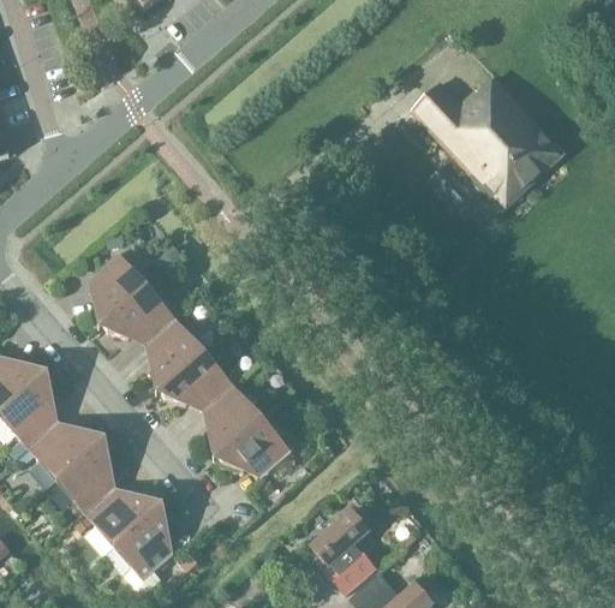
[(495,75),(495,76),(463,106),(440,81),(428,91),(410,107),(428,126),(502,207),(563,152),(495,75)]
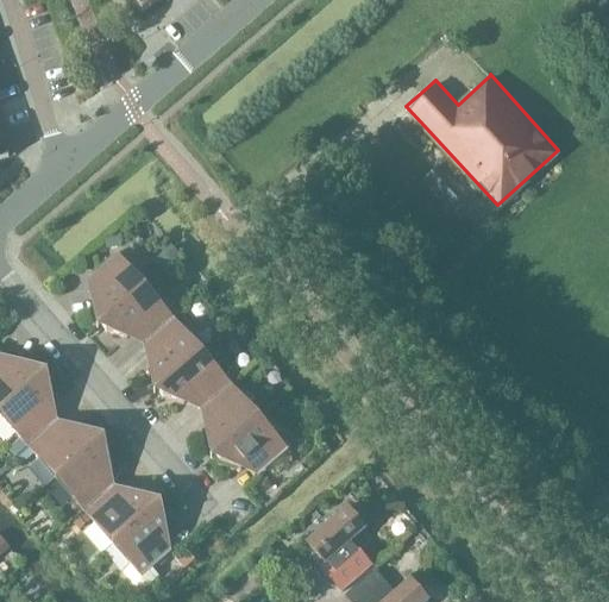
[(8,121),(0,124),(0,154),(8,151),(4,137),(12,133),(8,121)]
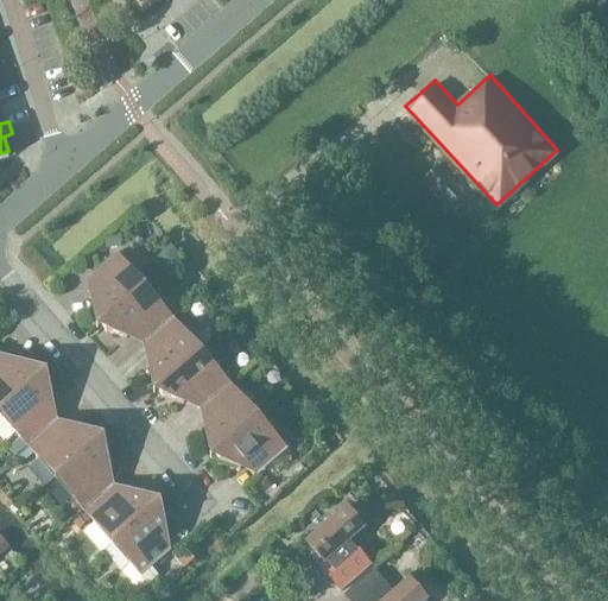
[(431,185),(444,174),(435,164),(422,175),(431,185)]
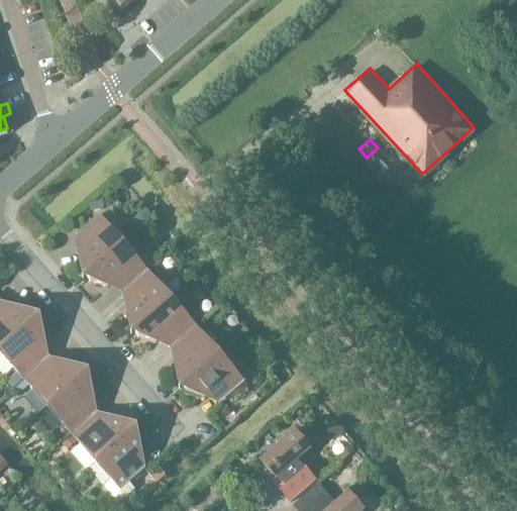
[(100,195),(88,197),(90,206),(101,204),(100,195)]
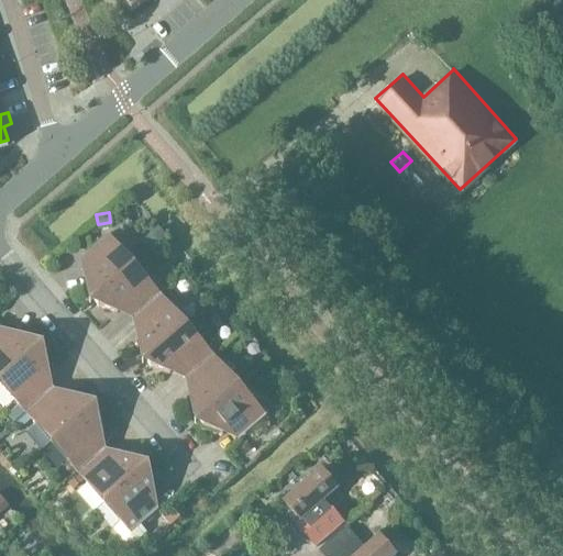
[(89,297),(90,298),(134,258),(108,229),(87,246),(97,258),(84,269),(88,289),(92,295),(89,297)]
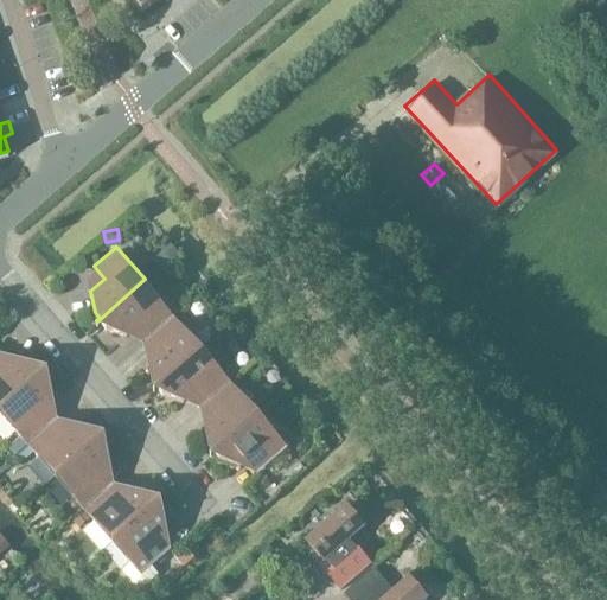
[(140,320),(151,332),(173,312),(145,279),(97,321),(101,319),(106,324),(127,332),(140,320)]
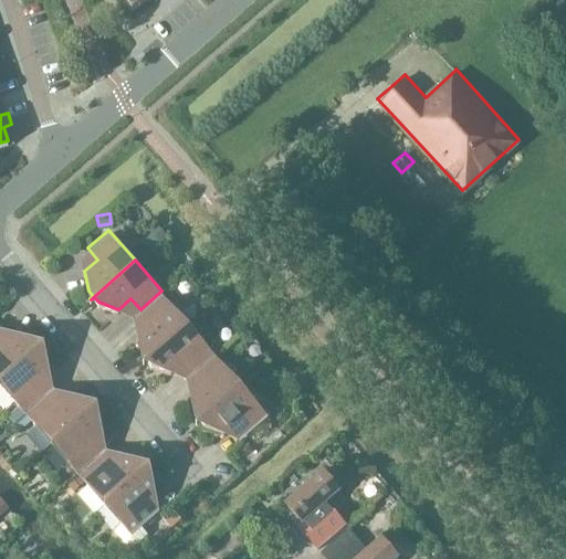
[(143,360),(188,320),(161,291),(140,309),(150,320),(137,331),(142,351),(146,357),(143,360)]
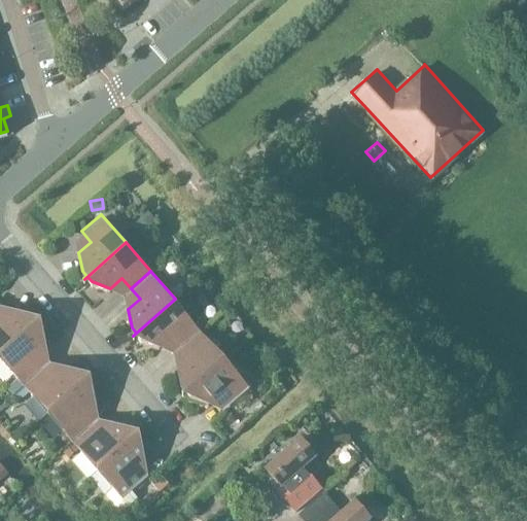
[(171,334),(180,345),(200,327),(175,299),(133,336),(134,336),(136,334),(140,339),(159,345),(171,334)]
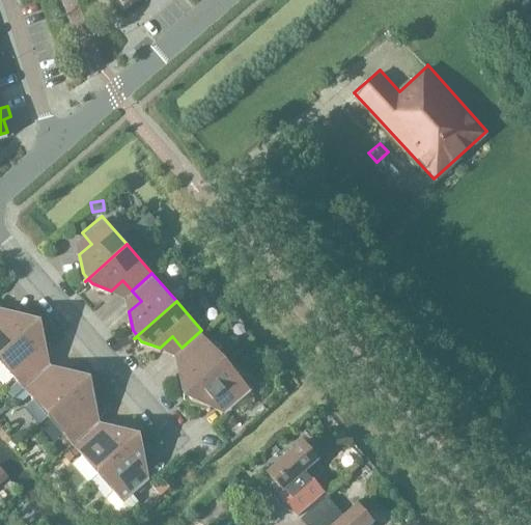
[(0,354),(40,320),(40,319),(37,322),(33,316),(15,310),(2,321),(0,318),(0,354)]
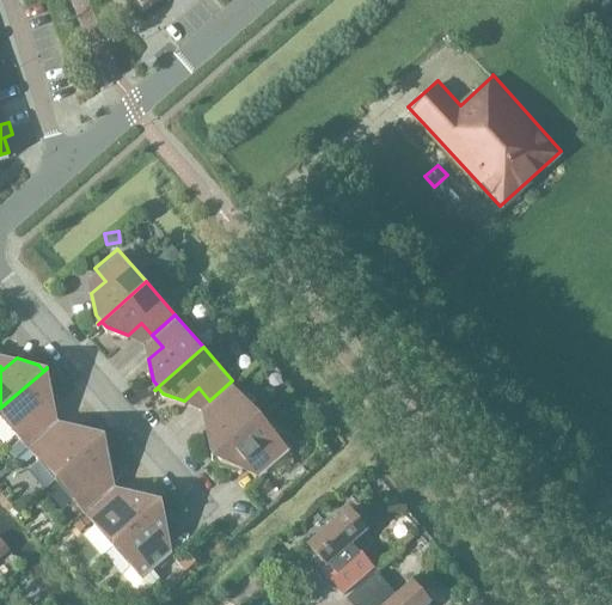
[(0,408),(0,411),(28,444),(50,423),(40,411),(54,399),(49,378),(44,372),(48,368),(47,368),(0,408)]
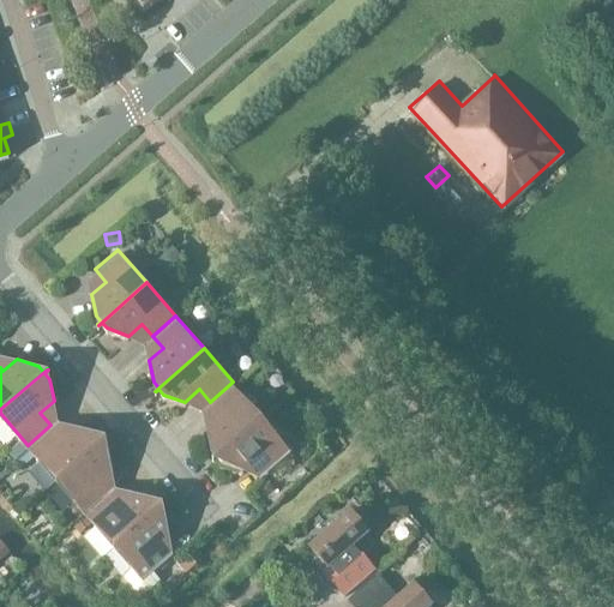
[(212,456),(212,457),(262,414),(233,382),(210,402),(220,414),(206,426),(211,448),(216,454),(212,456)]
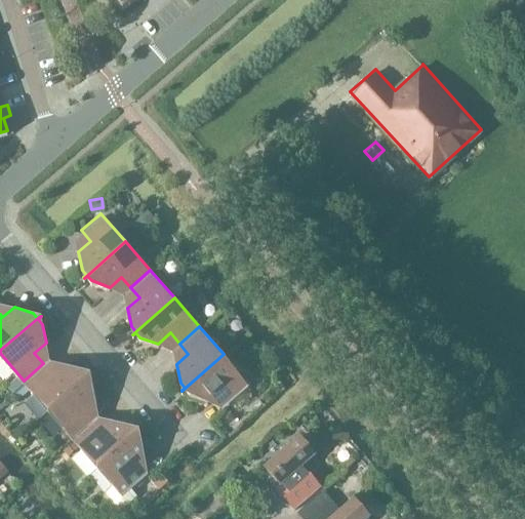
[(224,354),(182,391),(183,391),(185,389),(190,393),(207,399),(219,389),(229,400),(248,383),(224,354)]
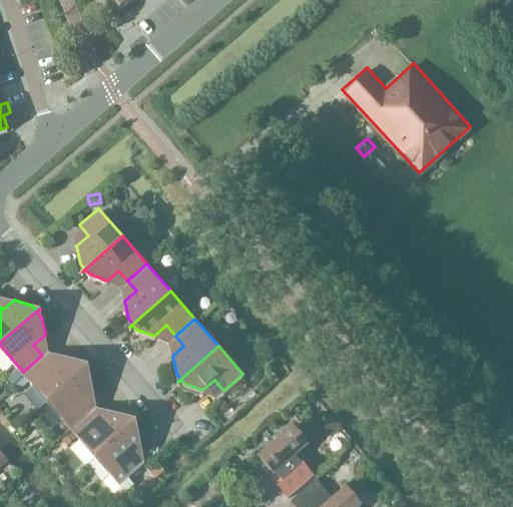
[(23,372),(46,399),(87,364),(87,363),(84,366),(80,361),(62,355),(50,365),(42,355),(23,372)]
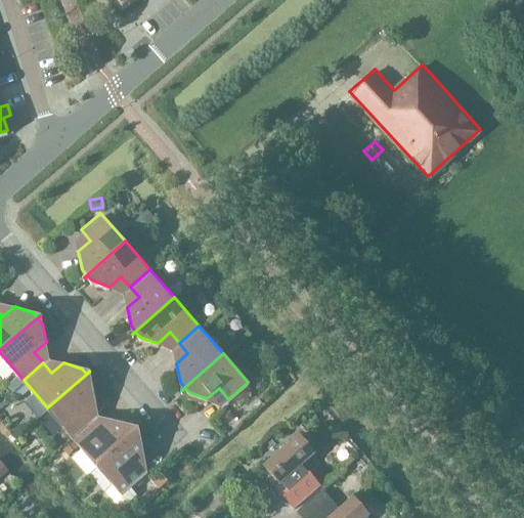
[(47,407),(73,436),(91,419),(83,408),(94,398),(91,379),(87,375),(89,372),(47,407)]
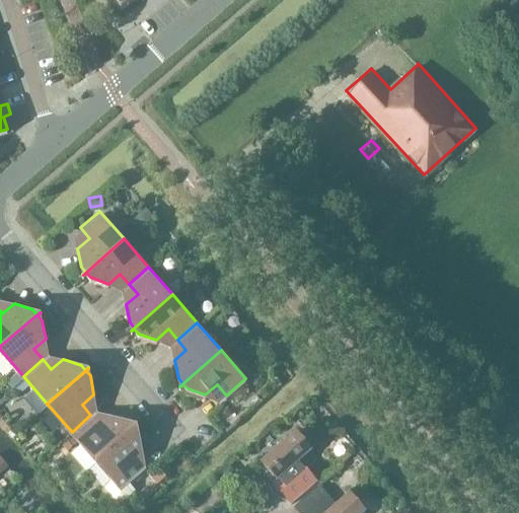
[(281,381),(275,373),(265,382),(271,390),(281,381)]
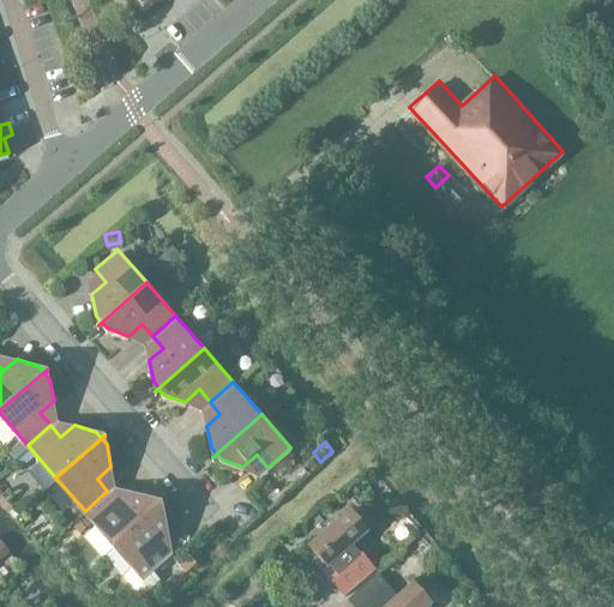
[(85,511),(73,521),(79,528),(91,517),(113,544),(162,502),(161,500),(158,504),(152,498),(132,491),(118,503),(107,491),(85,511)]
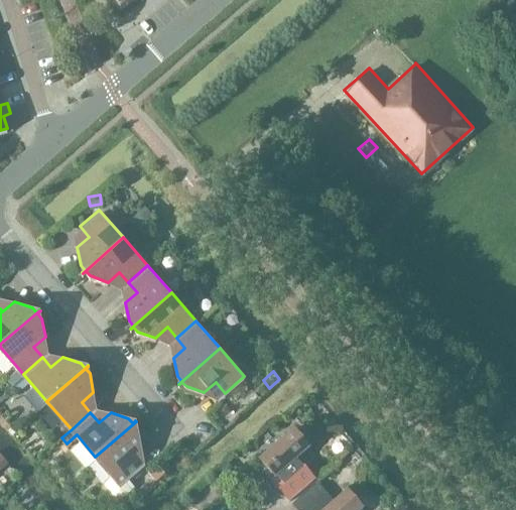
[(136,421),(95,457),(112,476),(107,480),(116,489),(118,491),(121,493),(124,492),(133,484),(128,478),(139,468),(130,458),(141,448),(137,428),(133,424),(136,421)]
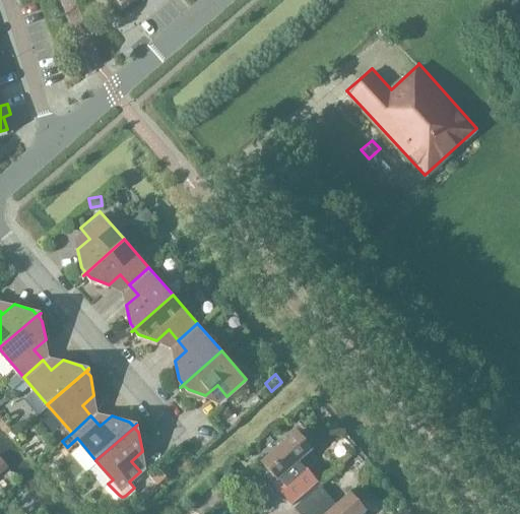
[(299,432),(296,429),(293,432),(287,431),(286,437),(261,459),(276,476),(273,479),(291,501),(317,478),(300,458),(312,447),(304,439),(305,433),(299,432)]
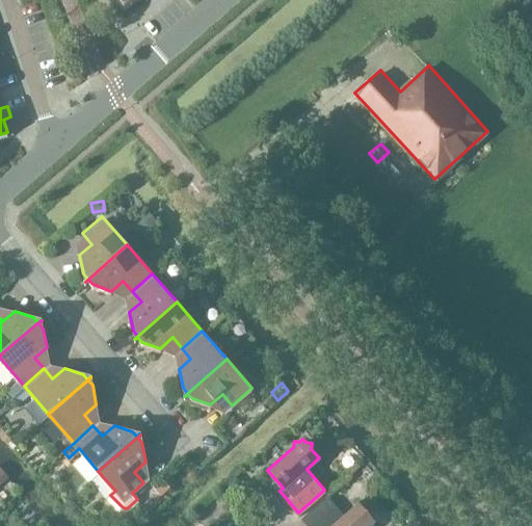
[(236,473),(227,481),(239,496),(248,488),(236,473)]
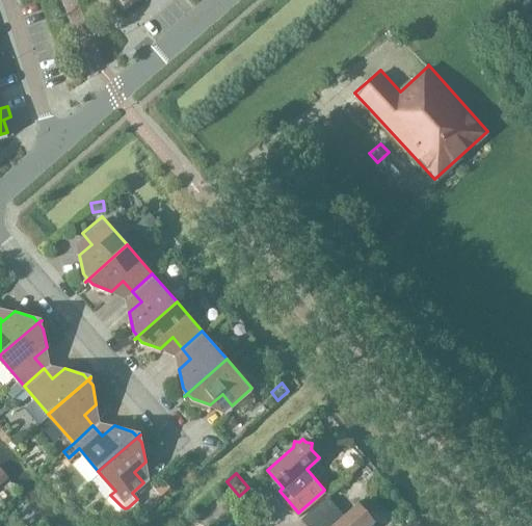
[(162,476),(153,484),(160,492),(169,483),(162,476)]
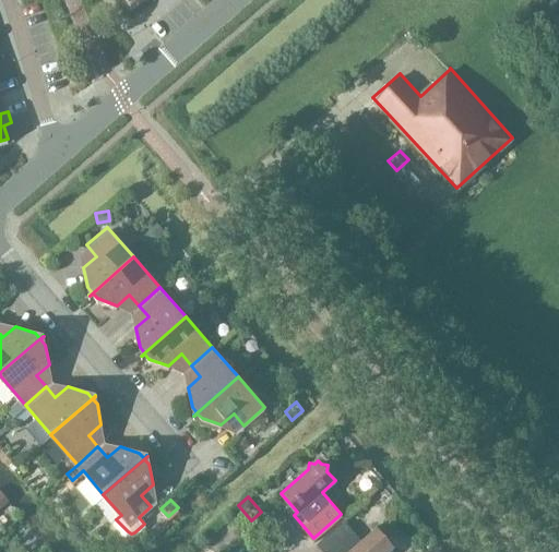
[(343,517),(316,541),(325,551),(389,551),(390,549),(393,547),(390,543),(391,537),(384,536),(376,527),(363,539),(343,517)]
